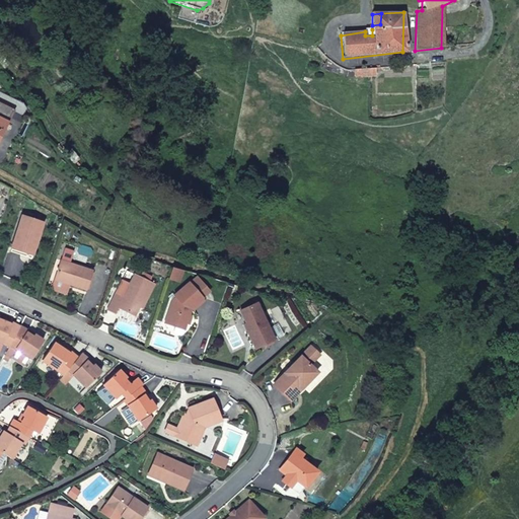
[(354,77),(371,75),(377,75),(377,68),(354,70),(354,77)]
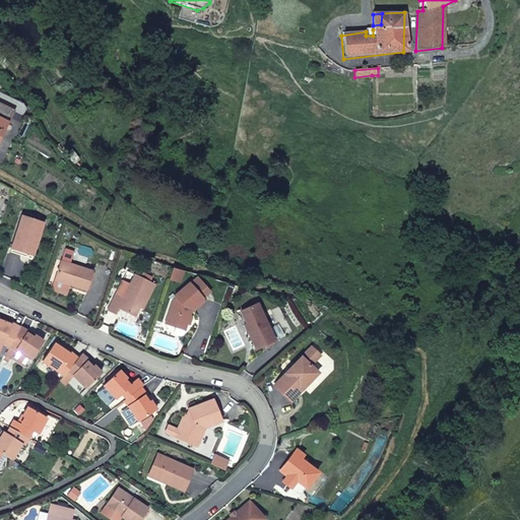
[(0,131),(11,109),(0,103),(0,131)]
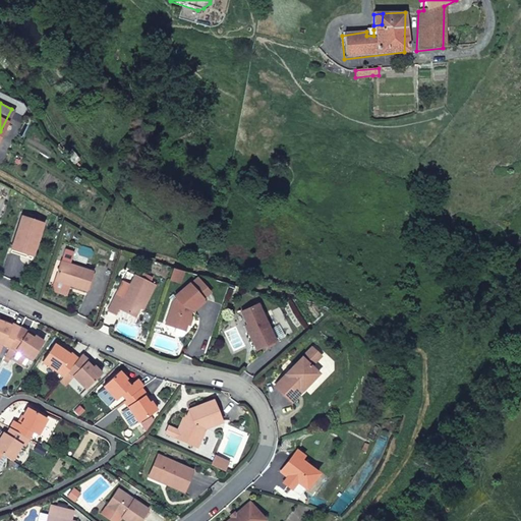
[(21,214),(10,247),(35,255),(46,222),(21,214)]
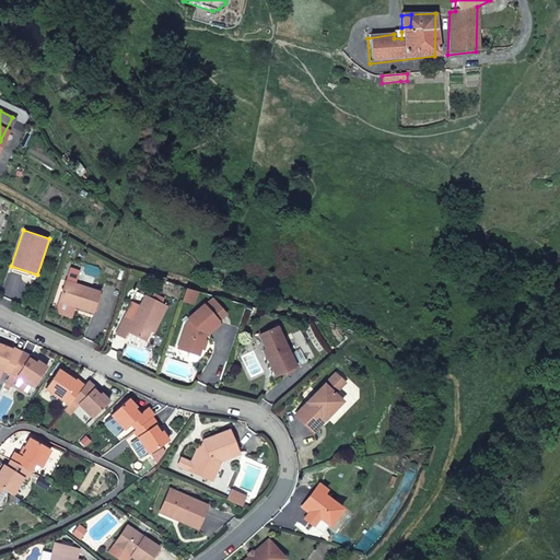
[(70,267),(67,279),(77,282),(81,270),(70,267)]
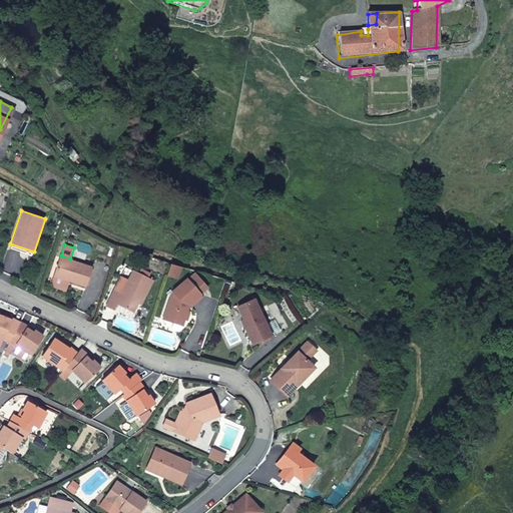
[(70,259),(61,255),(54,277),(69,282),(86,287),(93,266),(70,259)]
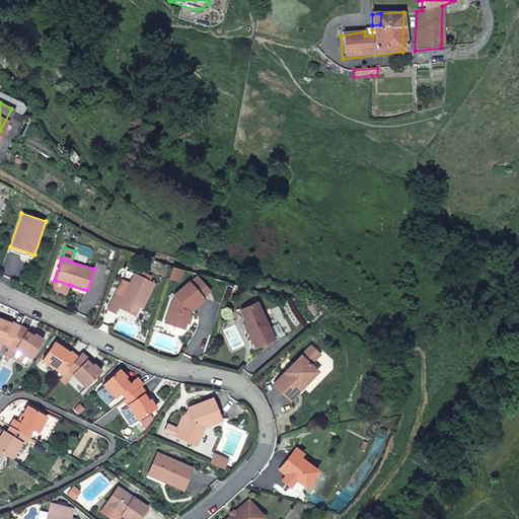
[(184,271),(172,268),(169,279),(180,282),(184,271)]
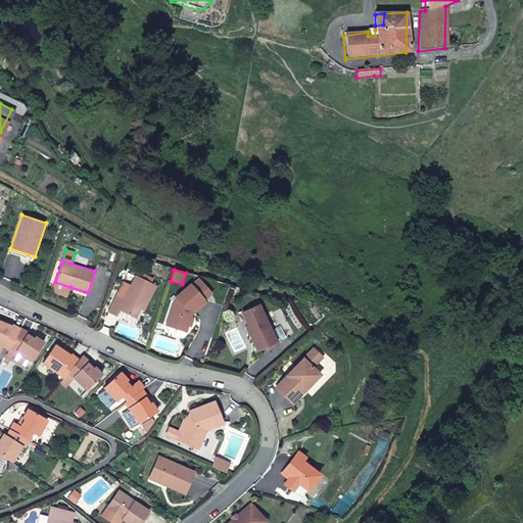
[(157,285),(135,276),(131,285),(124,281),(108,312),(117,316),(120,311),(137,318),(141,308),(145,312),(157,285)]
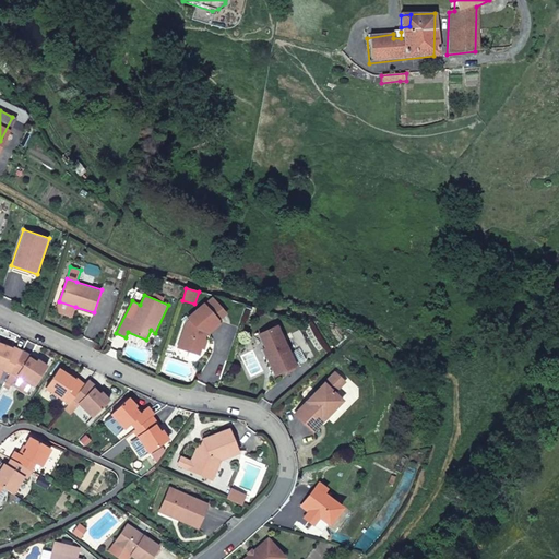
[(204,302),(219,320),(228,313),(213,296),(204,302)]
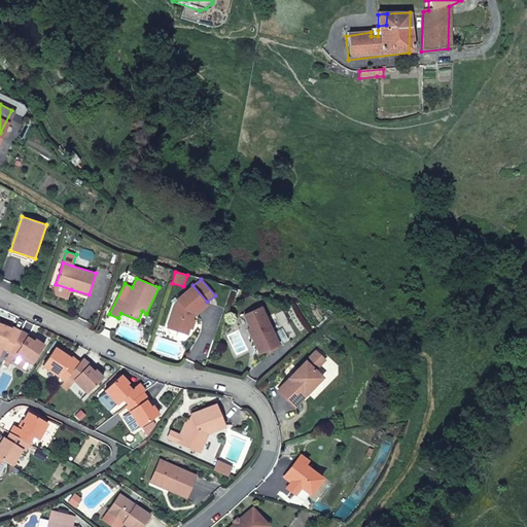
[(56,284),(53,294),(68,300),(71,289),(56,284)]
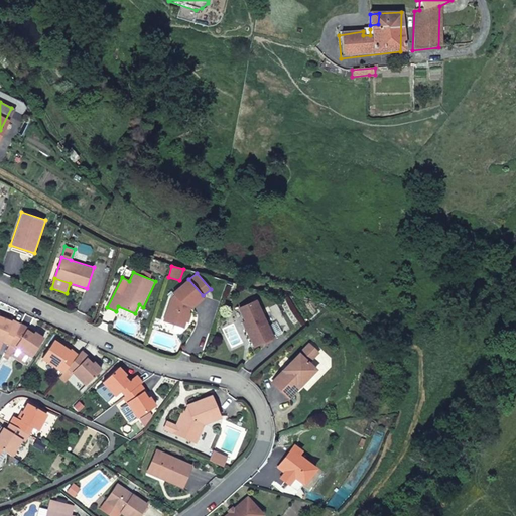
[(190,306),(204,296),(203,295),(188,279),(188,278),(172,292),(174,295),(171,297),(164,320),(184,328),(190,306)]
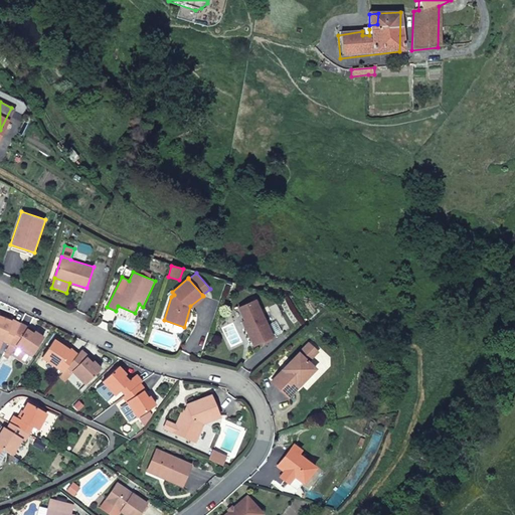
[(275,337),(256,298),(237,307),(243,321),(241,321),(253,347),(275,337)]
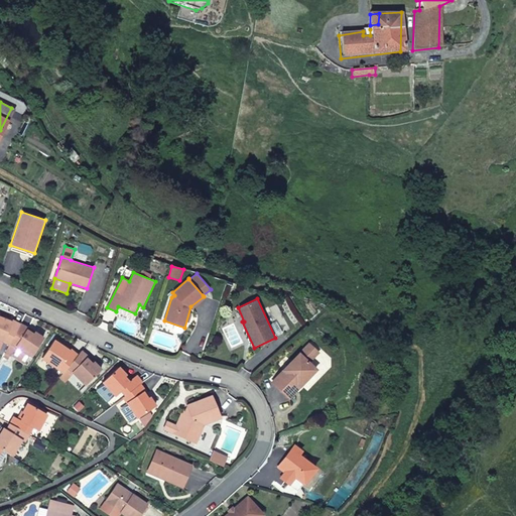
[(0,340),(1,341),(8,344),(18,324),(0,315),(0,340)]
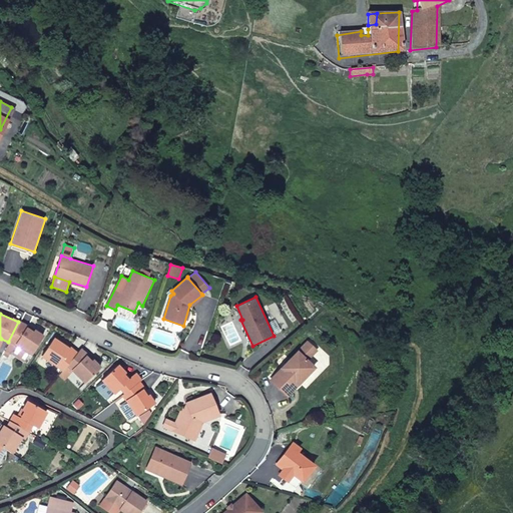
[(19,320),(18,322),(8,342),(4,349),(10,352),(14,343),(16,344),(28,351),(31,353),(43,335),(33,330),(32,331),(26,327),(27,325),(19,320)]
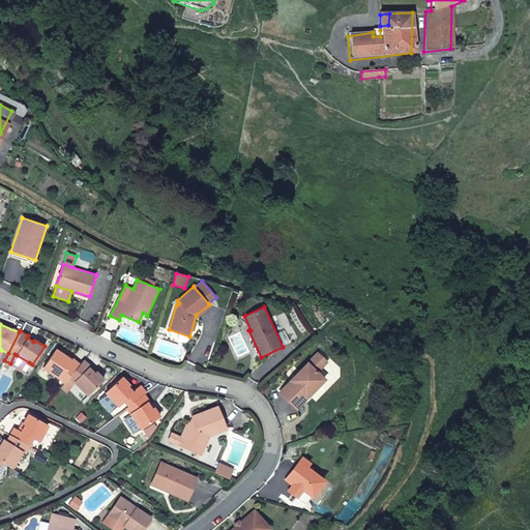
[(41,367),(61,382),(66,376),(76,363),(53,349),(41,367)]
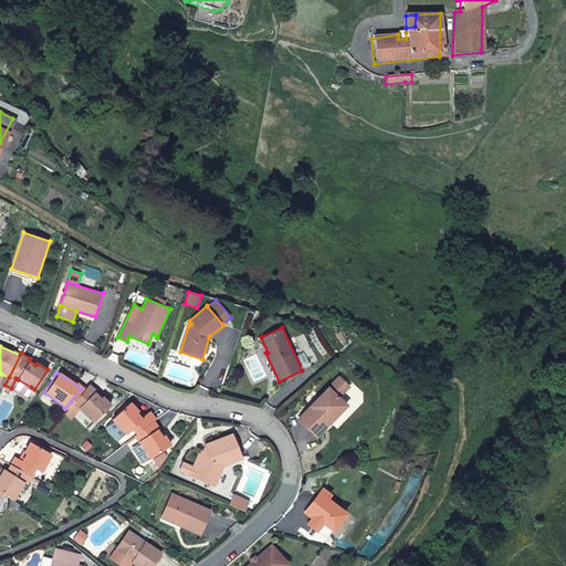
[(339,376),(329,387),(341,397),(352,386),(339,376)]
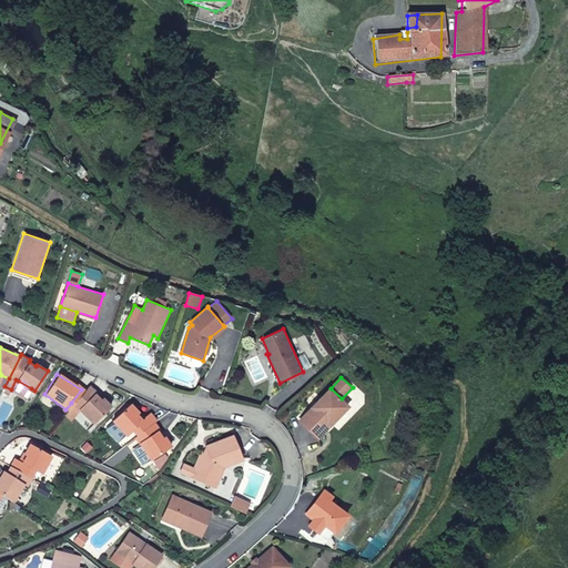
[(18,381),(11,389),(24,398),(31,388),(18,381)]
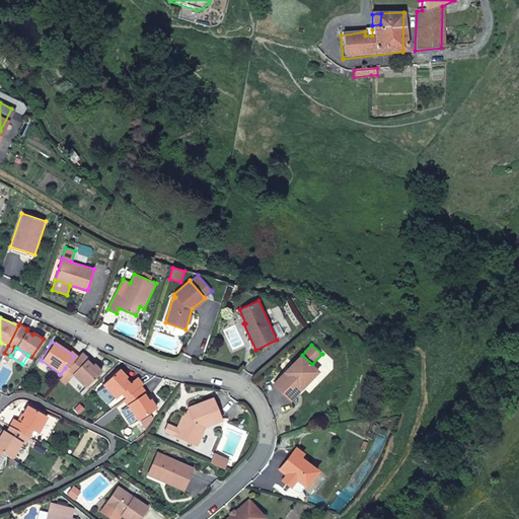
[(74,356),(65,368),(71,374),(83,387),(99,372),(91,364),(90,365),(84,359),(86,358),(79,351),(74,356)]
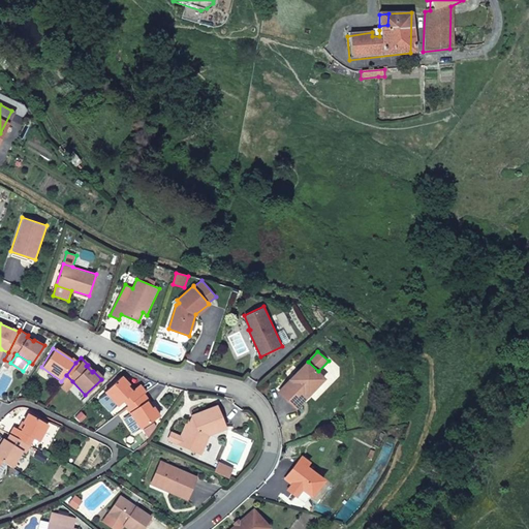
[(308,362),(279,392),(298,409),(327,379),(318,371),(308,362)]
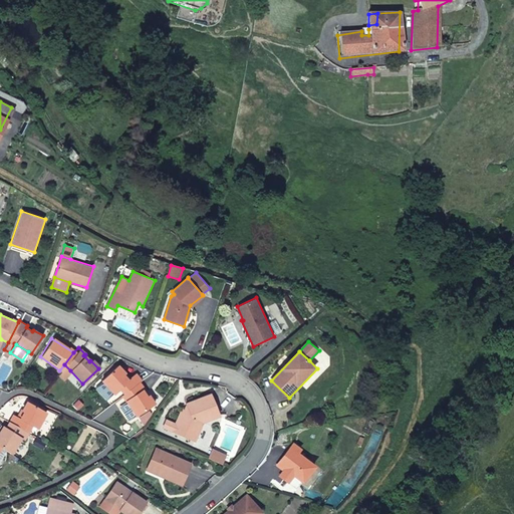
[(62,378),(70,370),(64,364),(59,370),(56,373),(62,378)]
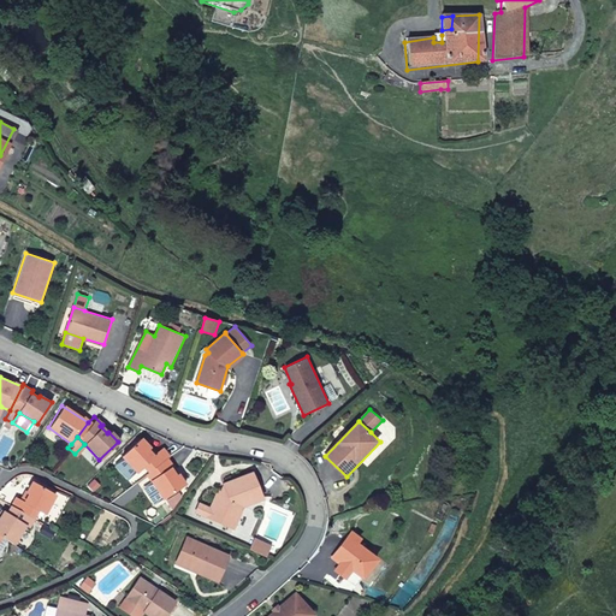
[(166,457),(169,456),(161,448),(153,457),(147,451),(149,448),(138,437),(120,456),(137,473),(142,467),(148,472),(166,457)]
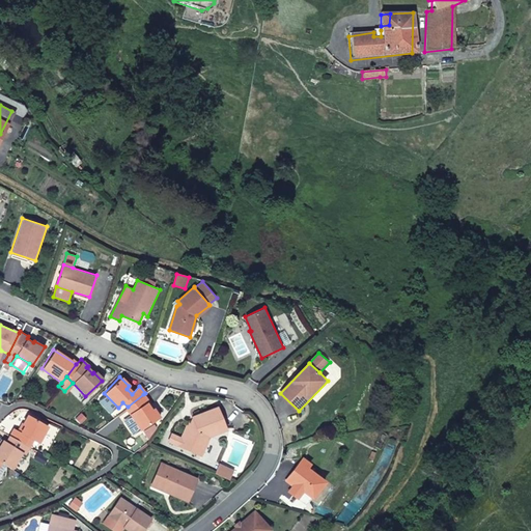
[(148,400),(143,394),(128,407),(126,409),(141,429),(160,416),(152,409),(150,409),(145,402),(148,400)]
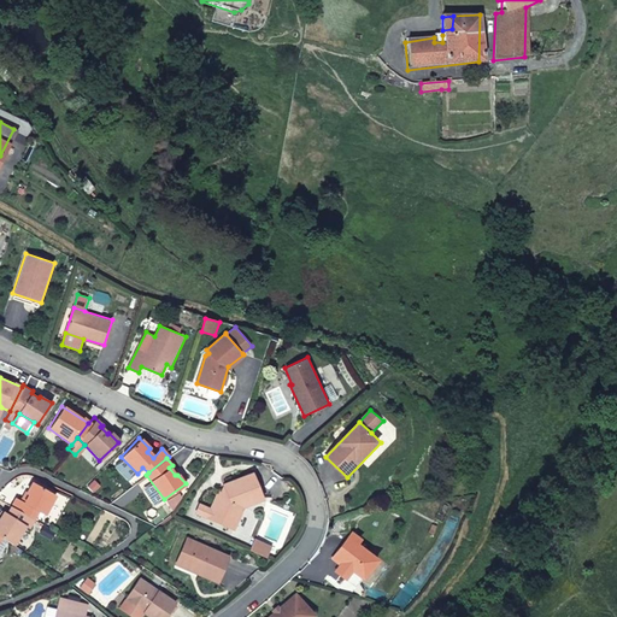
[(217,491),(209,509),(205,516),(231,528),(242,506),(262,498),(251,472),(222,483),(224,489),(221,492),(217,491)]
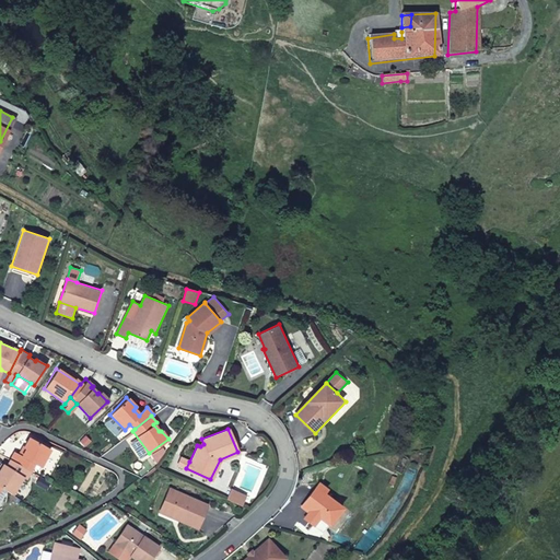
[(116,431),(109,436),(109,440),(112,442),(115,443),(121,439),(121,434),(120,432),(116,431)]
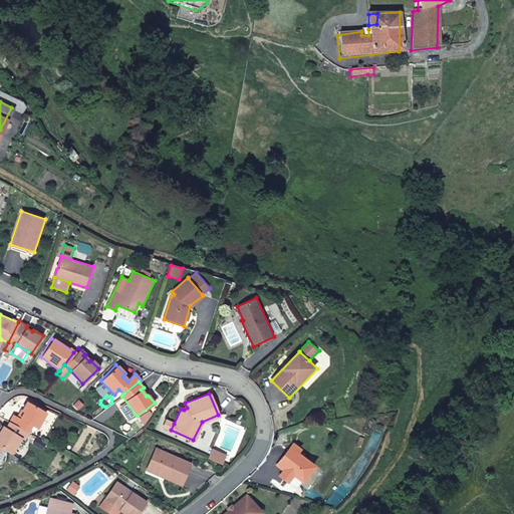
[(7,421),(26,431),(30,426),(35,429),(44,412),(25,401),(19,411),(21,412),(17,419),(11,415),(7,421)]
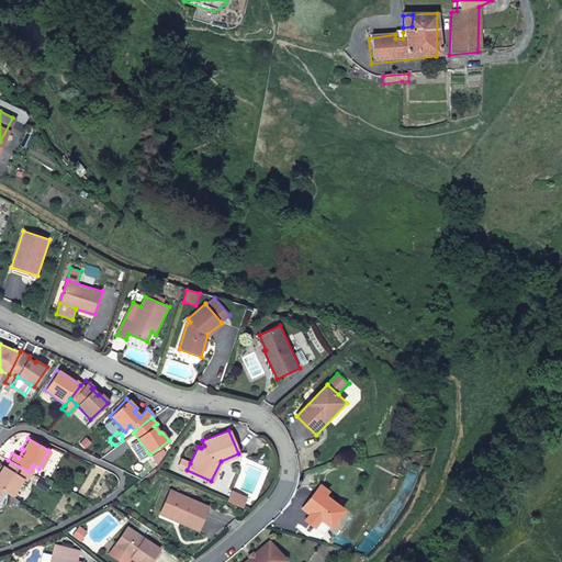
[(86,438),(80,444),(86,448),(90,442),(86,438)]
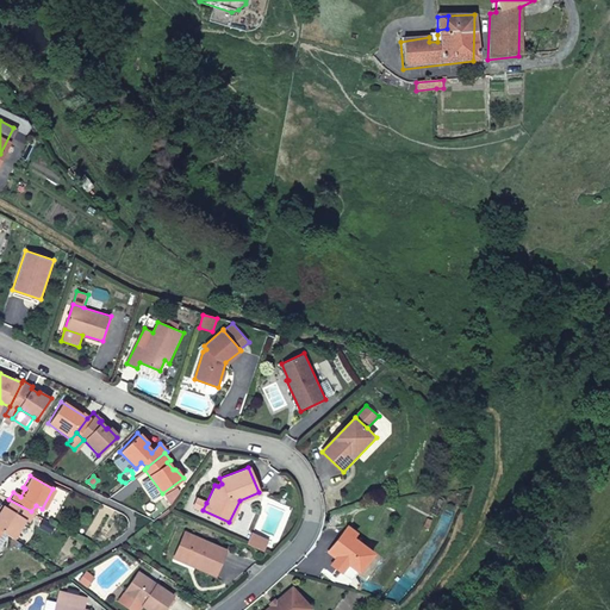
[(203,510),(206,503),(195,498),(192,505),(203,510)]
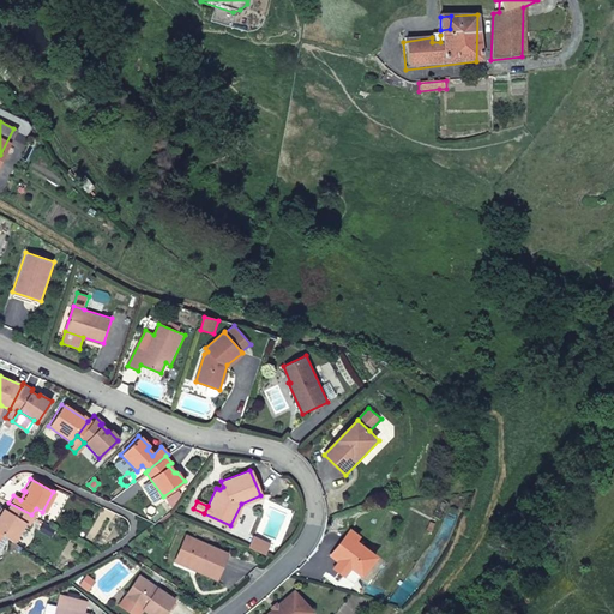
[(0,533),(11,540),(22,523),(25,525),(31,515),(8,503),(4,511),(1,509),(0,510),(0,533)]
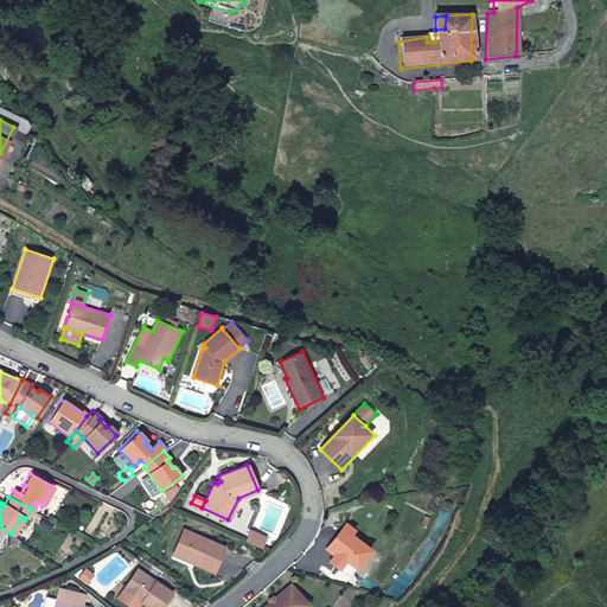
[(358,572),(375,551),(355,535),(357,531),(347,523),(326,549),(334,556),(328,562),(340,572),(347,562),(358,572)]
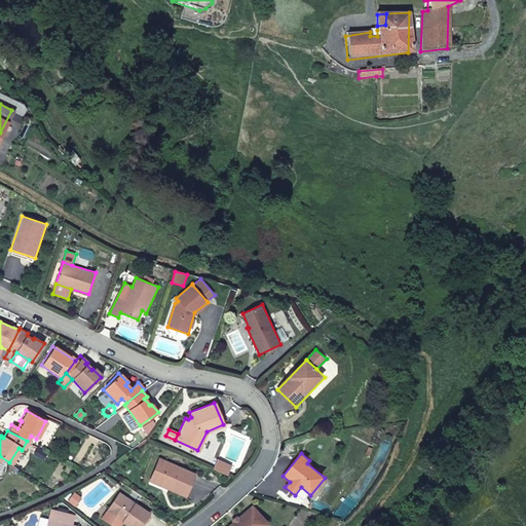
[(225,476),(229,465),(216,459),(212,470),(225,476)]
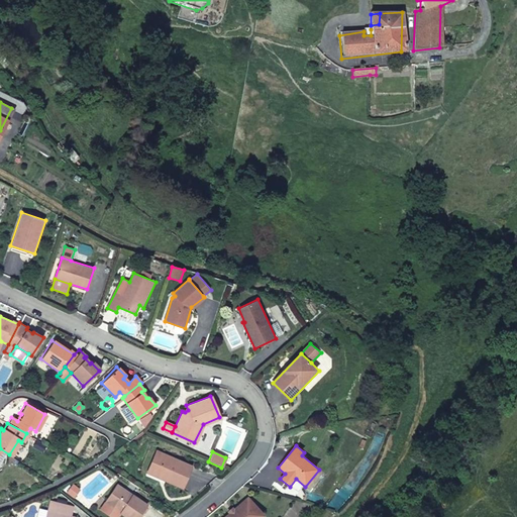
[(164,481),(182,489),(192,467),(156,452),(148,468),(166,475),(164,481)]
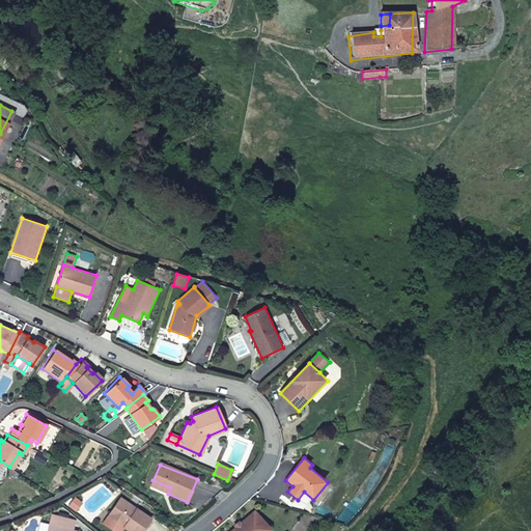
[(150,486),(168,494),(170,487),(152,480),(150,486)]
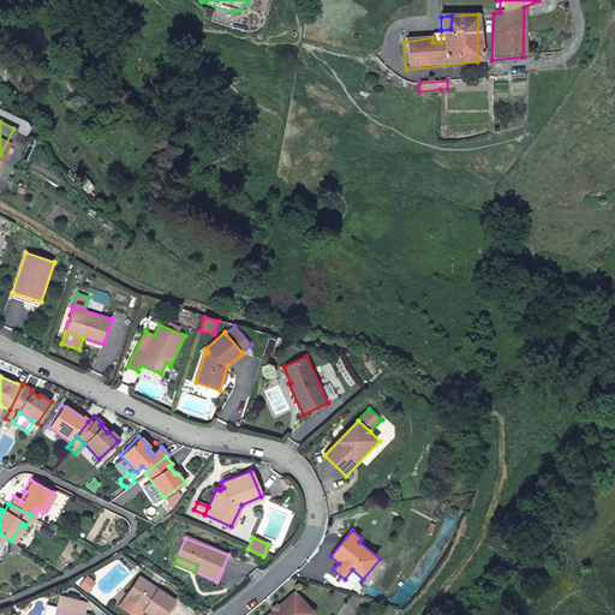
[(87,577),(81,584),(85,587),(91,580),(87,577)]
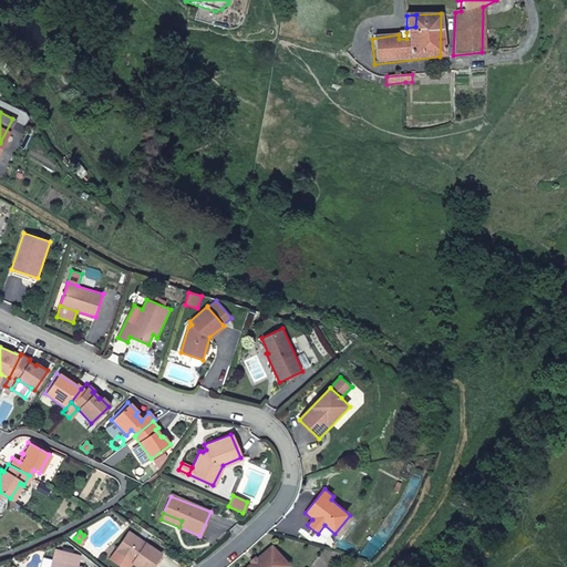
[(153,566),(162,553),(127,533),(116,550),(127,558),(130,555),(135,559),(133,564),(137,566),(153,566)]
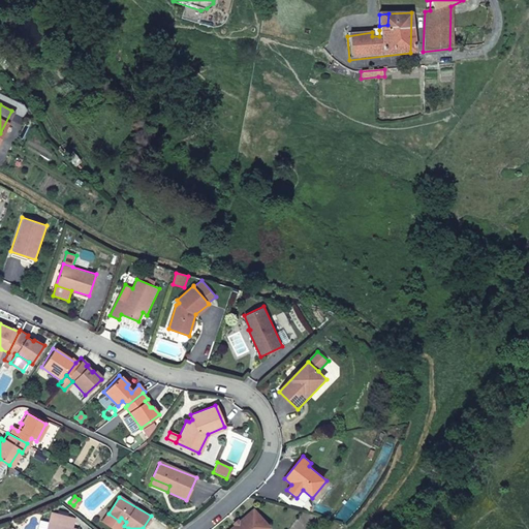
[(254,508),(229,528),(270,528),(272,528),(254,508)]
